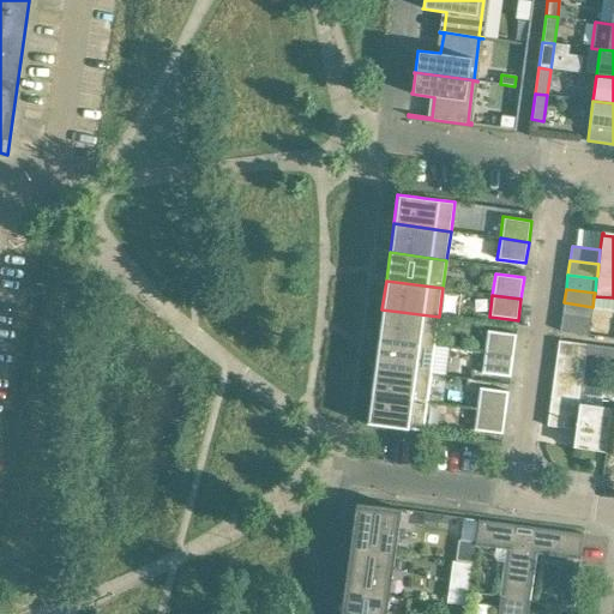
[(564,302),(561,315),(591,320),(593,307),(564,302)]
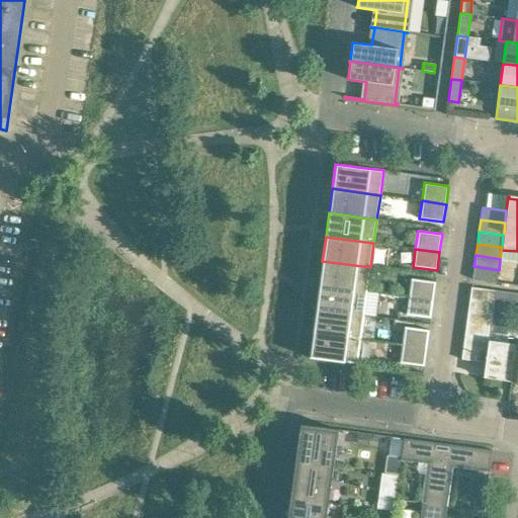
[(319,284),(367,291),(370,267),(322,261),(319,284)]
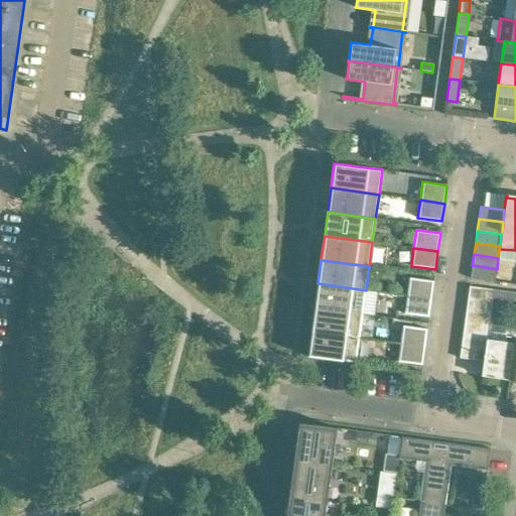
[(471,278),(495,281),(497,269),(472,265),(471,278)]
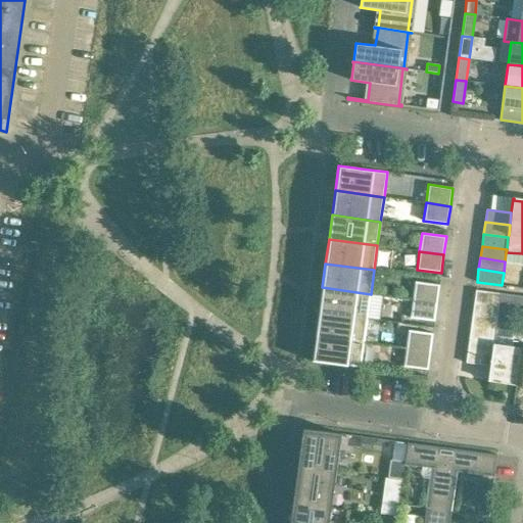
[(437,303),(439,285),(415,282),(413,299),(437,303)]
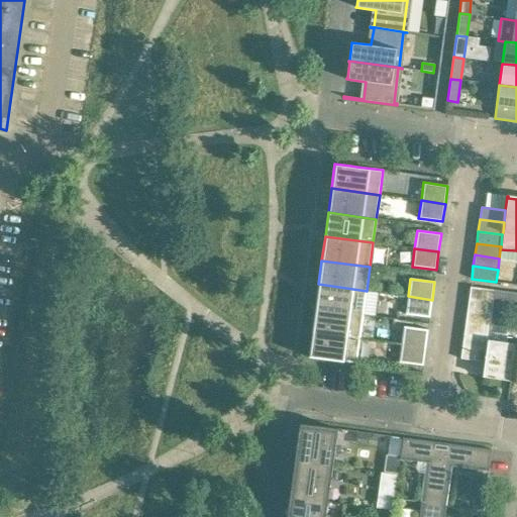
[(318,284),(315,308),(363,315),(375,316),(379,292),(367,291),(318,284)]
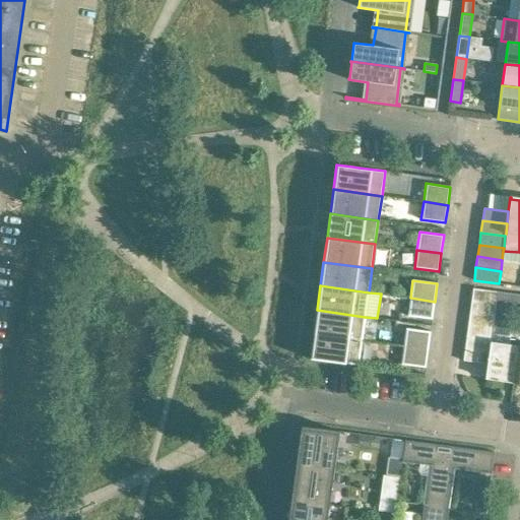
[(473,288),(471,301),(496,304),(497,302),(498,291),(473,288)]
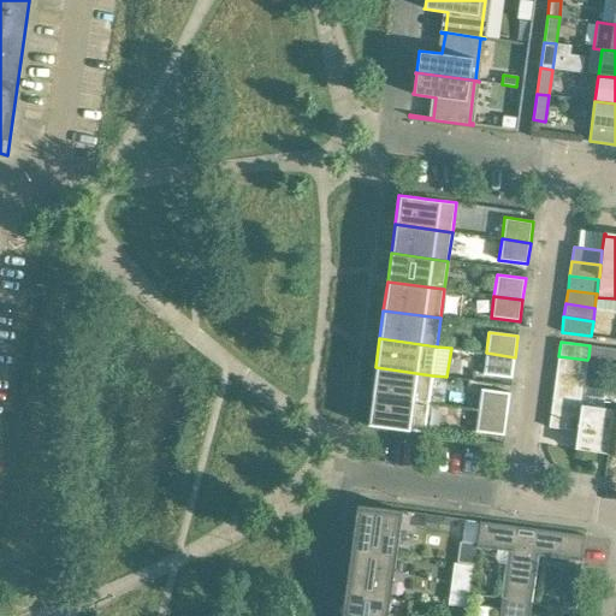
[(615,349),(590,345),(588,357),(615,361),(615,349)]
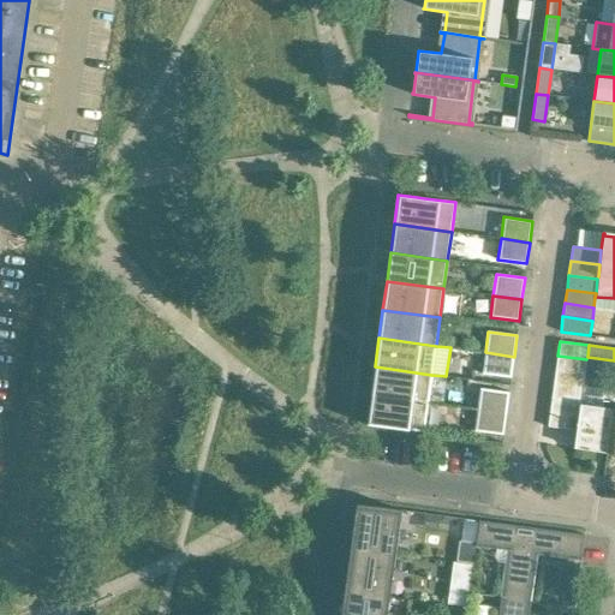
[(482,374),(511,377),(514,357),(485,352),(482,374)]
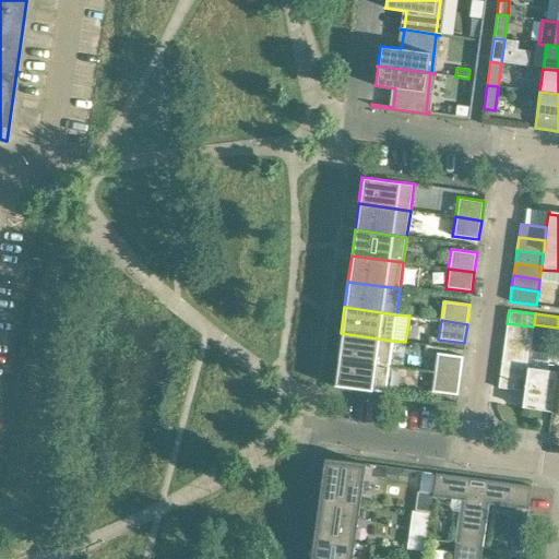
[(507,323),(506,336),(532,340),(533,326),(507,323)]
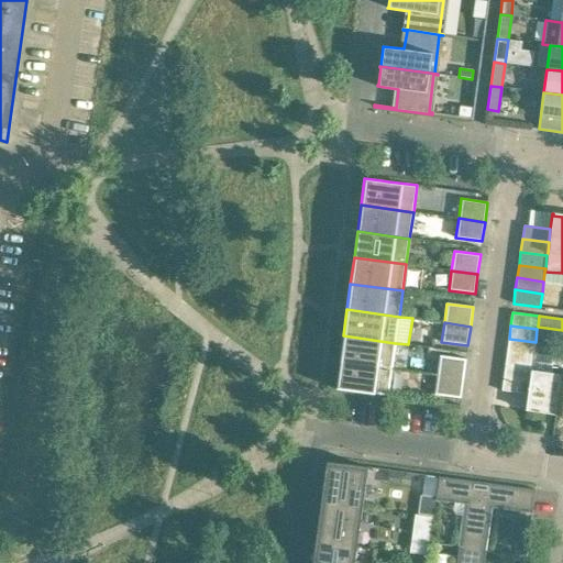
[(395,343),(343,335),(340,362),(392,368),(395,343)]
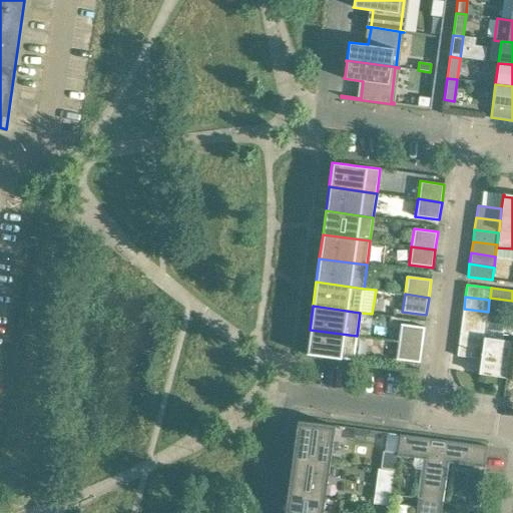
[(464,309),(462,320),(486,323),(488,312),(464,309)]
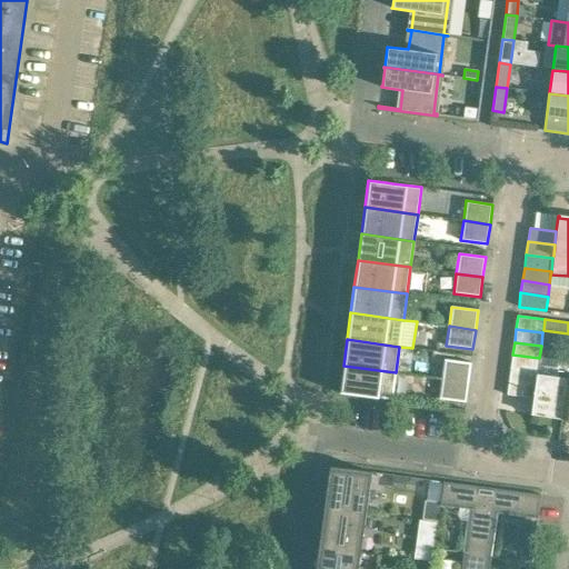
[(512,355),(510,368),(538,371),(539,358),(512,355)]
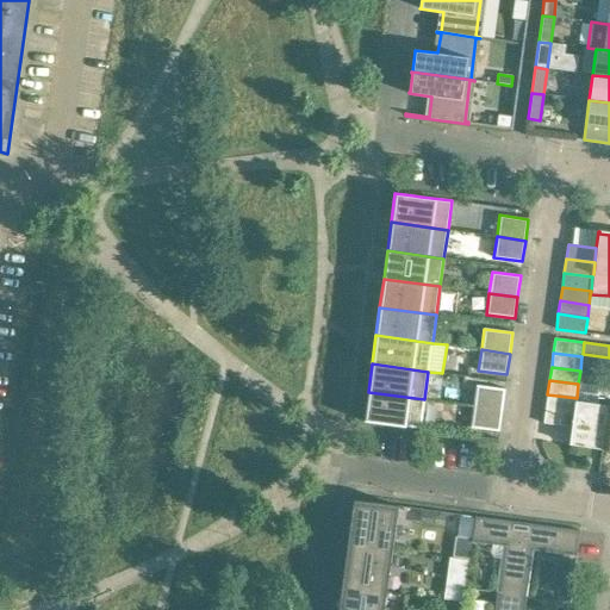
[(473,406),(502,410),(505,388),(477,385),(473,406)]
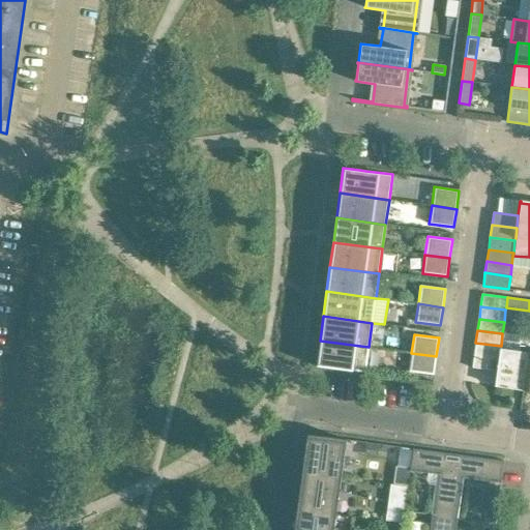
[(496,384),(525,388),(529,352),(529,347),(529,336),(520,335),(518,350),(500,348),(499,359),(497,372),(495,386),(496,386),(496,384)]
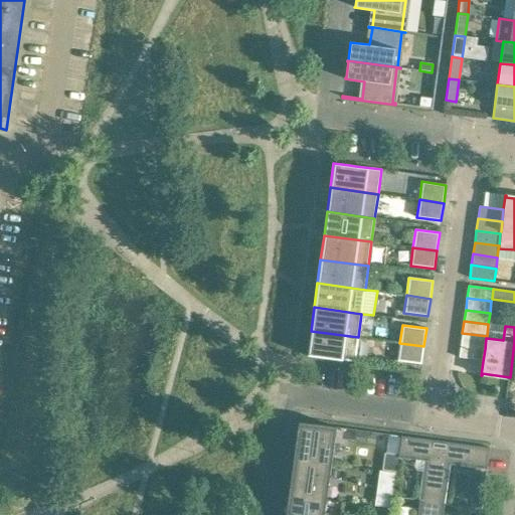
[(308,353),(307,355),(324,358),(328,358),(355,362),(358,337),(311,331),(308,353)]
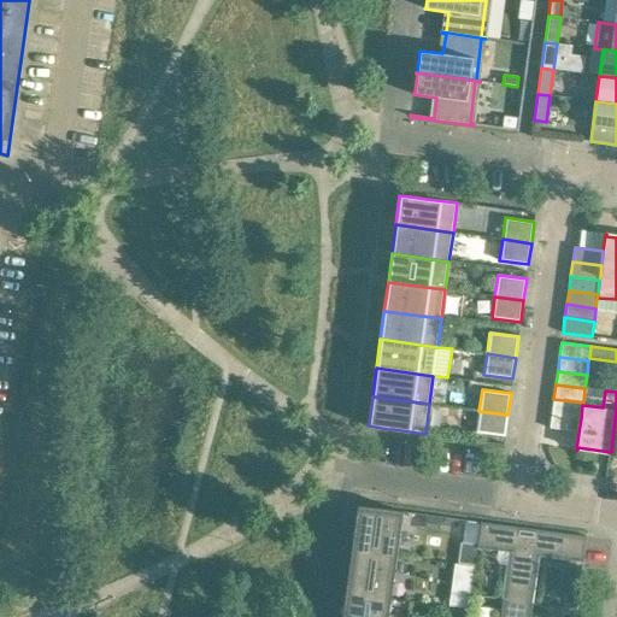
[(553,399),(552,415),(581,418),(582,405),(583,403),(553,399)]
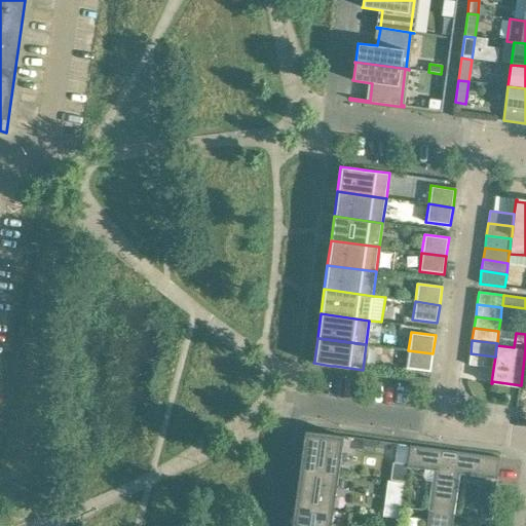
[(430,372),(433,353),(408,350),(406,369),(430,372)]
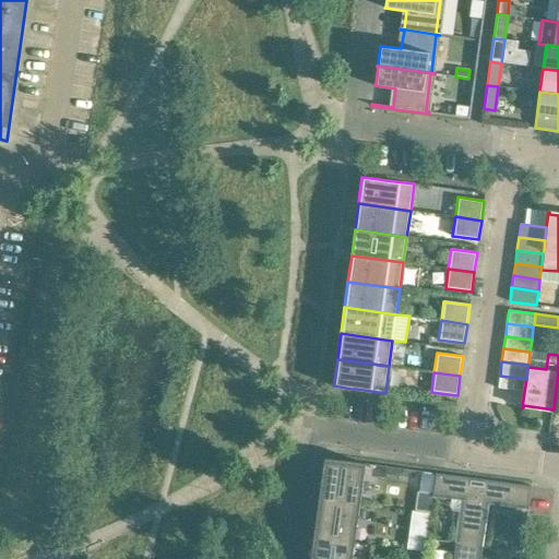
[(498,388),(524,392),(526,379),(500,376),(498,388)]
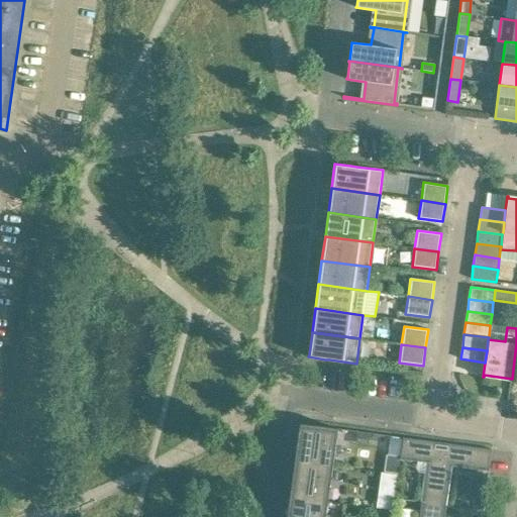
[(331,467),(336,429),(299,423),(294,461),(331,467)]
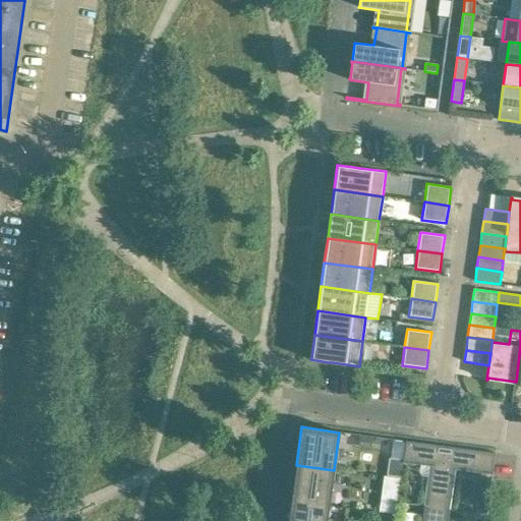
[(455,470),(493,475),(496,453),(495,453),(413,442),(405,441),(403,460),(402,463),(429,466),(423,507),(450,510),(455,470)]
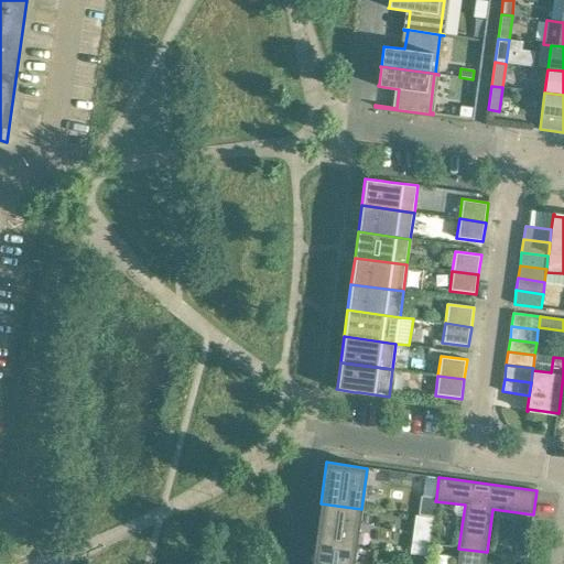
[(422,496),(419,517),(433,519),(435,501),(436,498),(424,497),(422,496)]
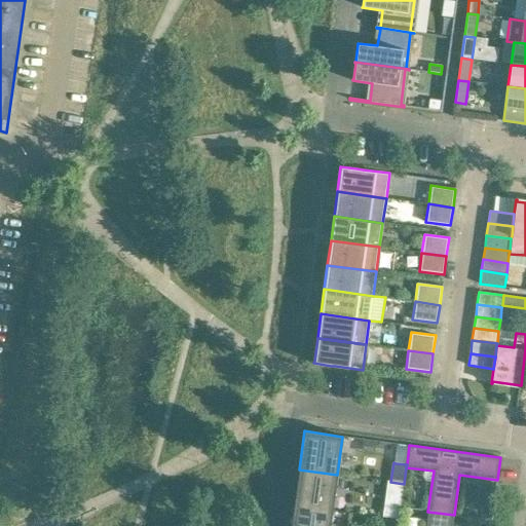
[(332,512),(337,475),(299,470),(294,506),(332,512)]
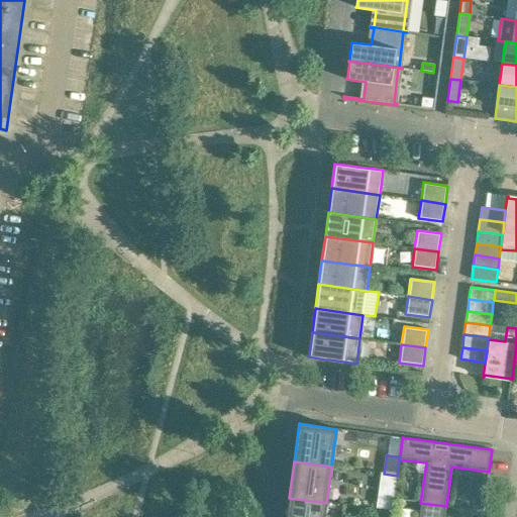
[(382,474),(381,485),(396,487),(397,476),(384,474),(382,474)]
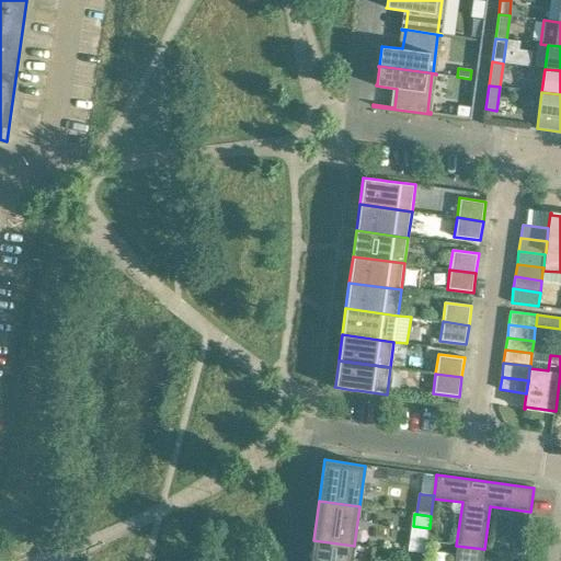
[(310,560),(352,560),(354,546),(313,540),(310,560)]
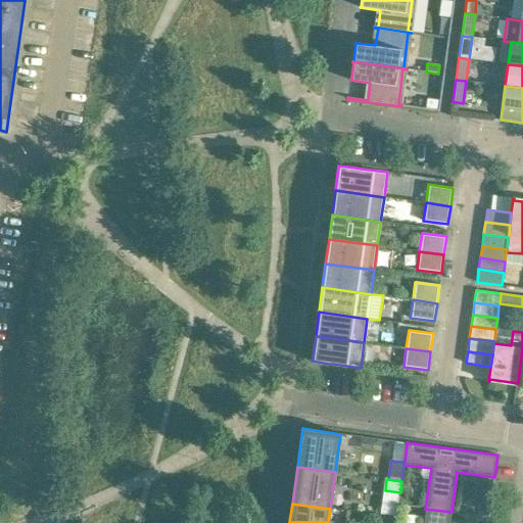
[(383,505),(381,515),(396,517),(398,507),(383,505)]
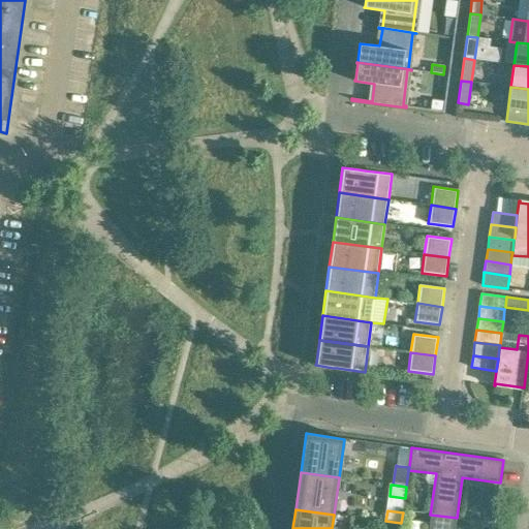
[(455,528),(457,518),(430,515),(428,528),(455,528)]
